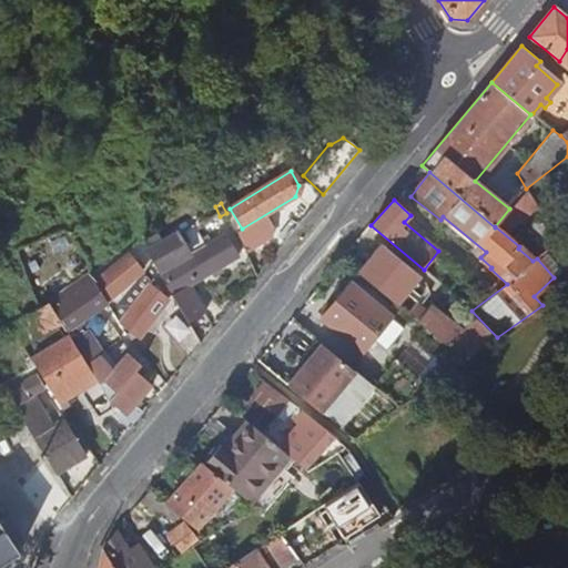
[(172,297),(200,343),(212,327),(203,312),(188,285),(236,256),(223,234),(209,243),(203,246),(199,240),(186,219),(155,237),(151,231),(138,239),(172,297)]
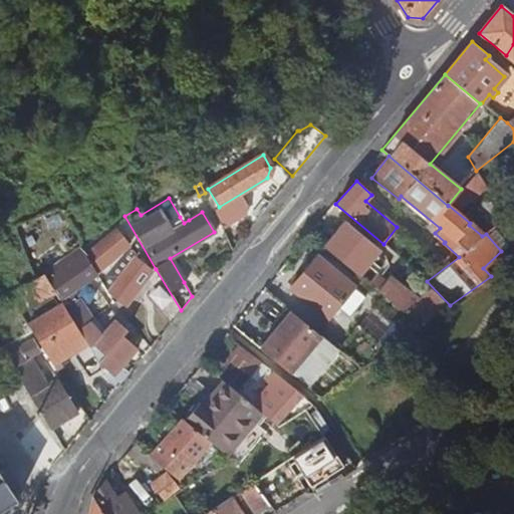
[(180,217),(184,223),(189,220),(185,213),(180,217)]
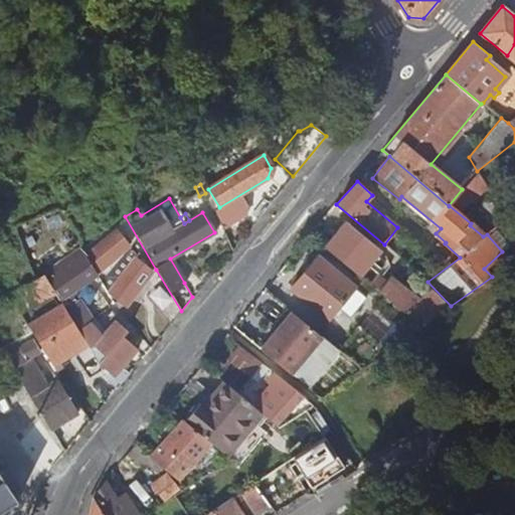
[(345,221),(324,246),(358,275),(379,249),(345,221)]
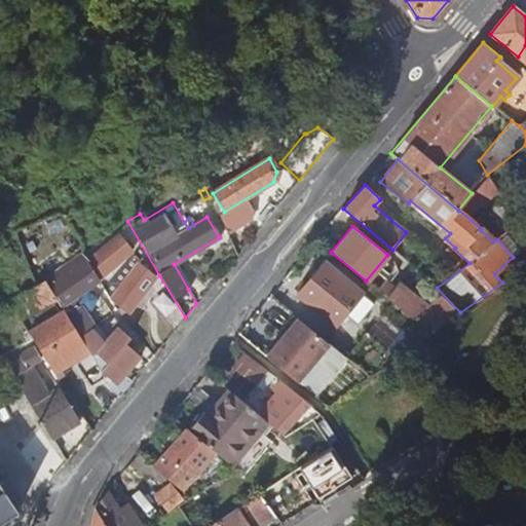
[(86,262),(97,279),(130,256),(129,255),(135,252),(128,245),(124,247),(120,242),(106,253),(104,251),(86,262)]
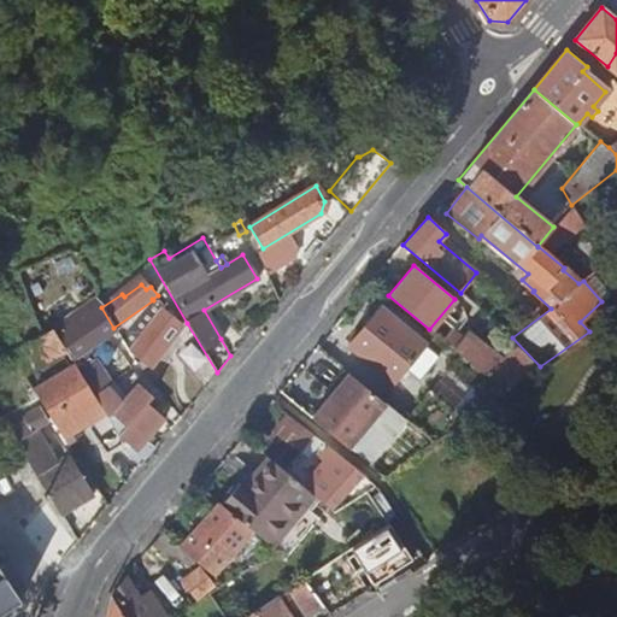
[(217,372),(187,323),(182,327),(160,310),(164,304),(159,299),(119,336),(127,348),(150,366),(172,336),(203,389),(217,372)]
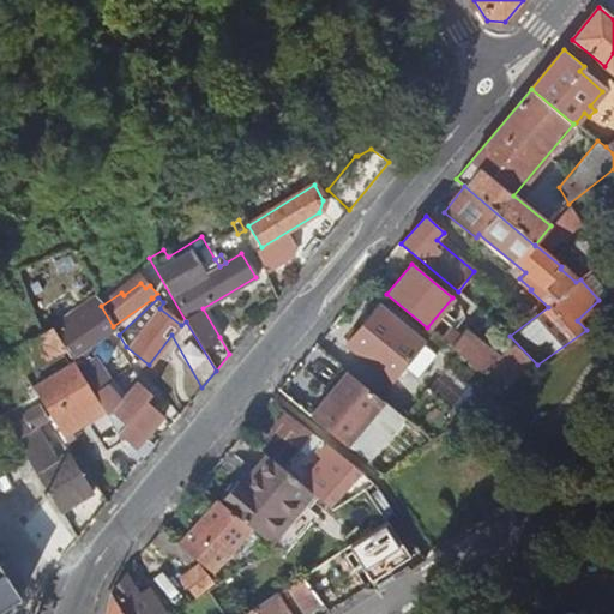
[(101,306),(101,305),(58,335),(73,356),(115,329),(113,326),(101,306)]
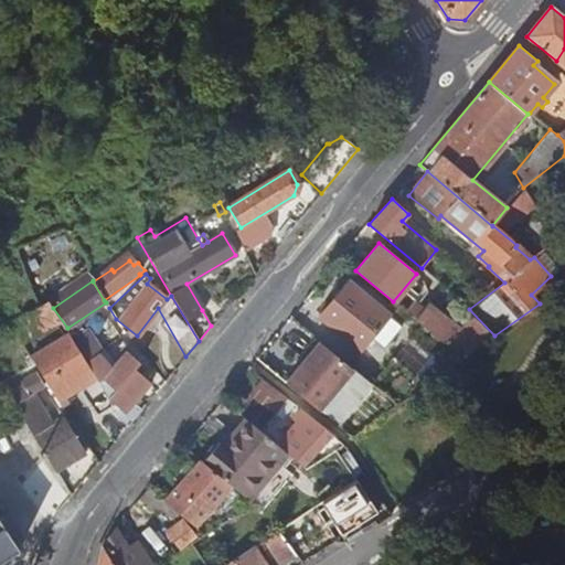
[(388,316),(348,283),(319,316),(360,350),(388,316)]
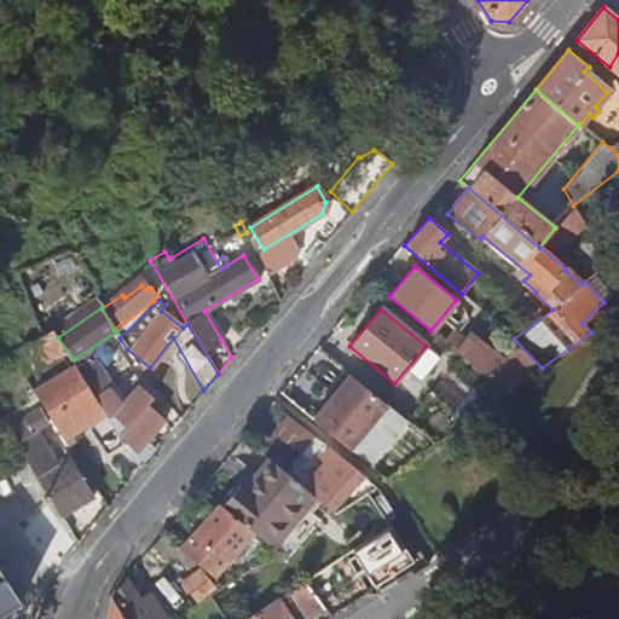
[(437,335),(507,394),(509,391),(536,365),(519,348),(510,357),(502,350),(496,356),(461,327),(456,333),(446,324),(437,335)]
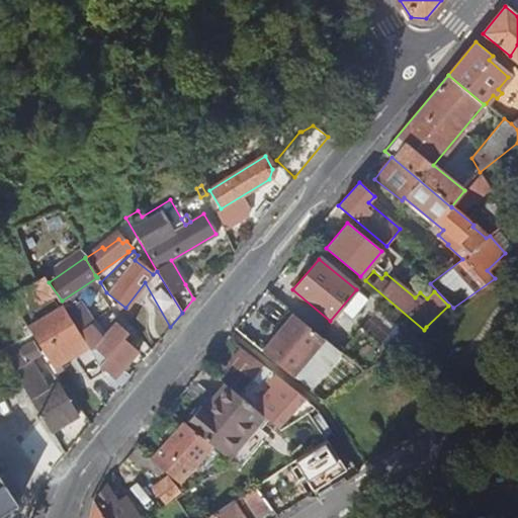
[(54,293),(42,276),(8,296),(19,314),(54,293)]
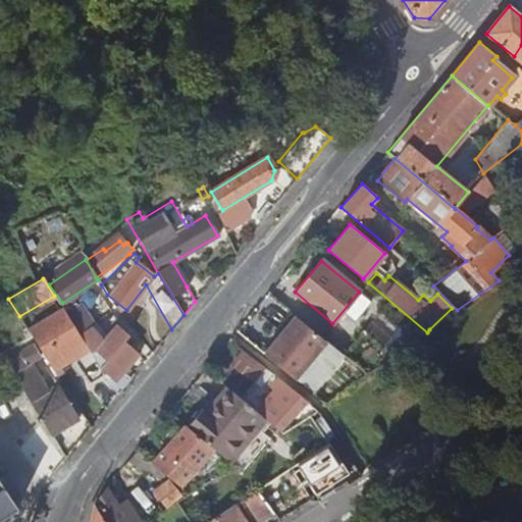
[(29,331),(57,376),(62,374),(59,367),(72,359),(99,404),(112,388),(111,386),(99,367),(91,353),(79,335),(63,310),(59,312),(58,312),(29,331)]
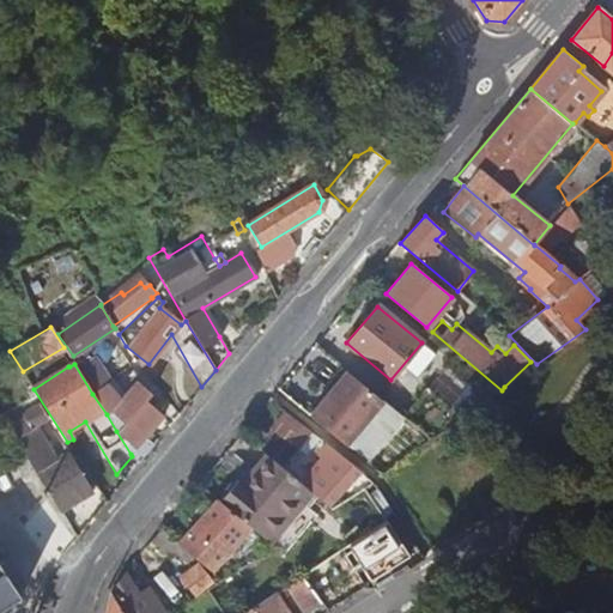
[(346,371),(343,366),(325,389),(328,392),(346,371)]
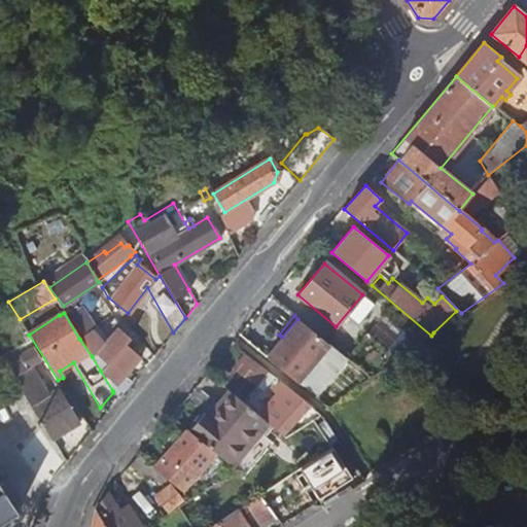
[(282,337),(266,357),(297,384),(329,345),(297,319),(282,337)]
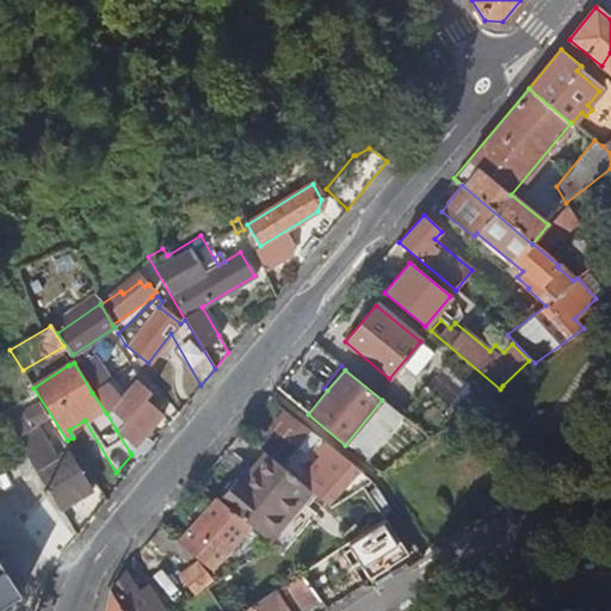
[(131,455),(137,463),(144,454),(136,445),(162,415),(144,400),(150,394),(136,381),(116,402),(104,383),(92,393),(106,413),(110,409),(123,421),(116,430),(134,448),(130,452),(131,455)]
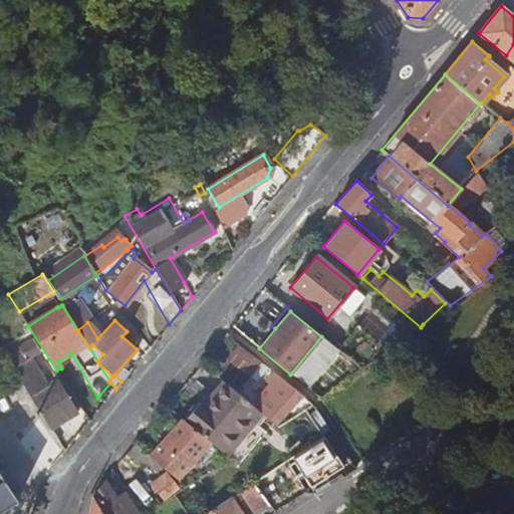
[(336,349),(360,370),(388,351),(357,325),(336,349)]
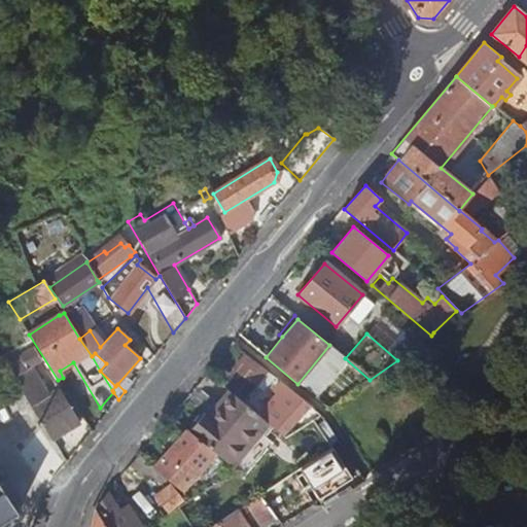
[(14,383),(50,440),(77,422),(58,389),(46,395),(29,367),(40,361),(33,349),(4,365),(14,383)]
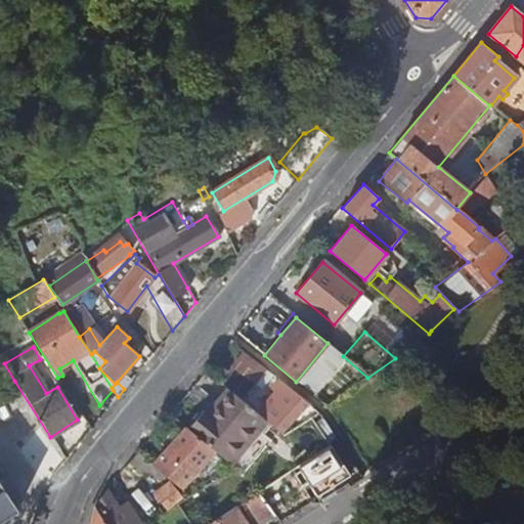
[(245,393),(255,380),(237,368),(228,382),(245,393)]
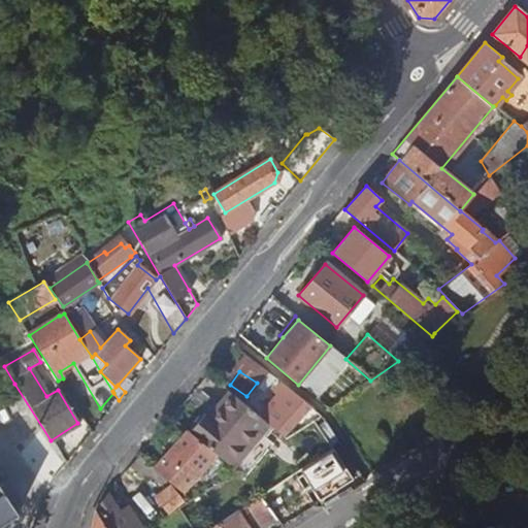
[(273,377),(268,373),(257,387),(262,392),(273,377)]
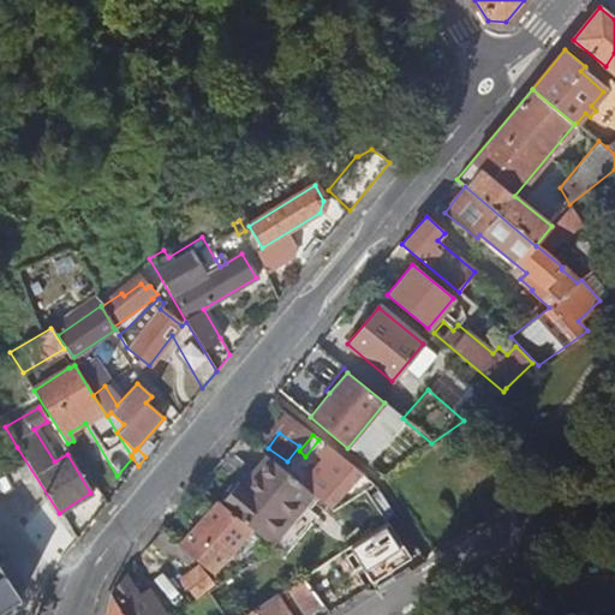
[(369,499),(377,493),(374,485),(366,490),(354,481),(357,476),(324,447),(317,457),(321,461),(302,485),(314,495),(333,512),(353,499),(365,491),(369,499)]
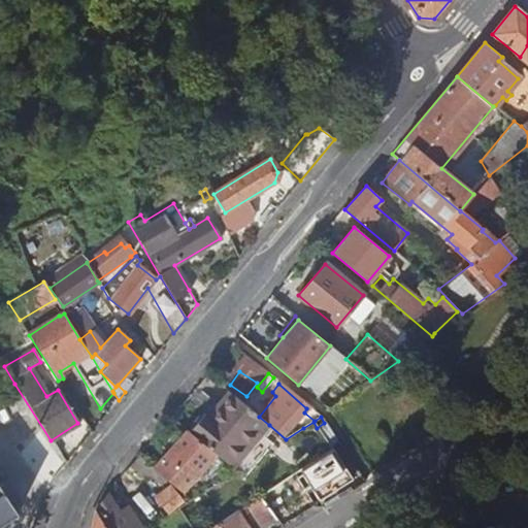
[(242,404),(228,392),(208,418),(203,415),(188,432),(217,456),(233,469),(269,425),(259,417),(249,408),(242,404)]
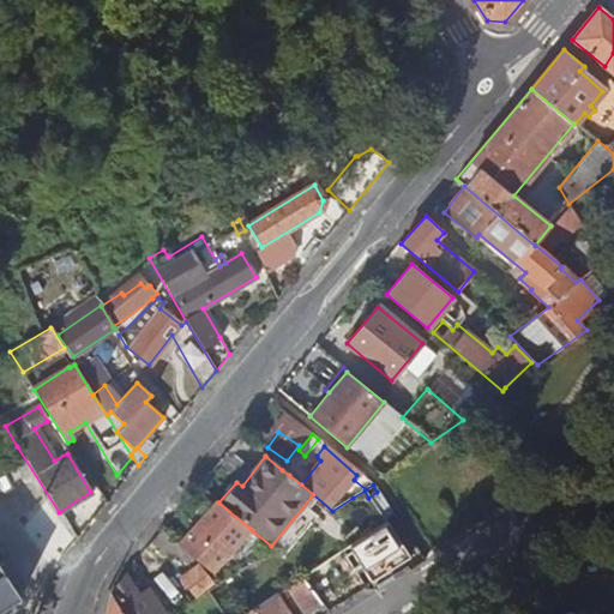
[(288,463),(282,470),(289,475),(293,469),(288,463)]
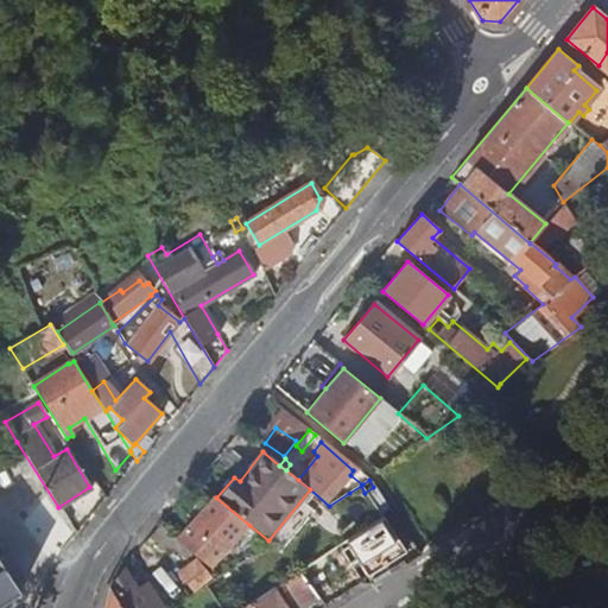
[(369,480),(363,475),(358,477),(362,485),(369,480)]
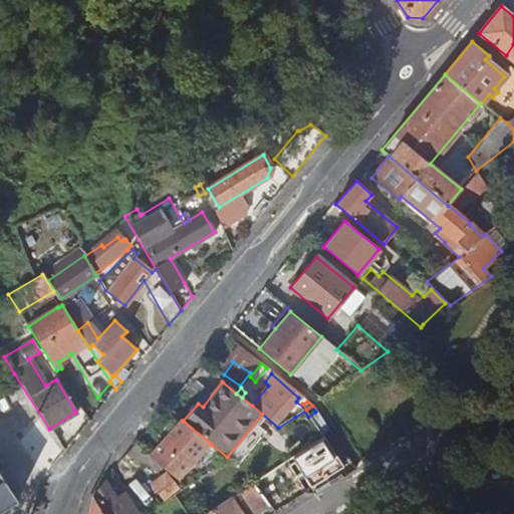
[(322,438),(308,417),(305,411),(295,417),(312,444),(322,438)]
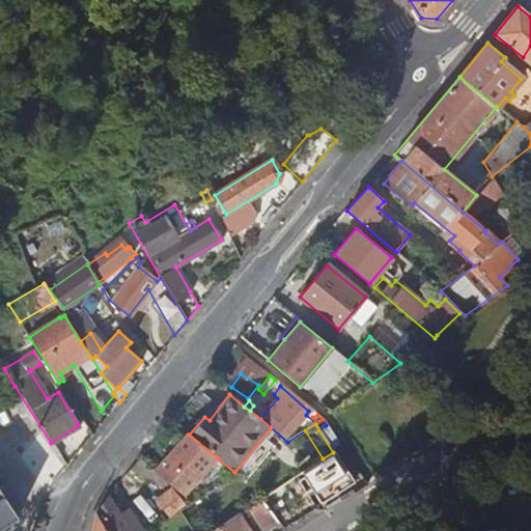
[(189,435),(188,434),(152,471),(185,498),(218,458),(189,435)]
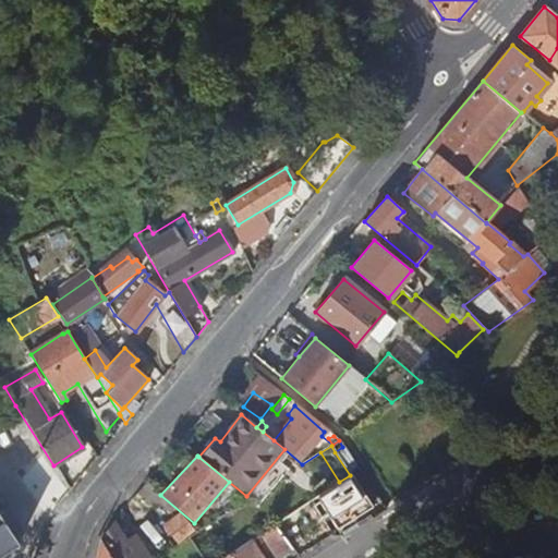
[(300,465),(293,469),(292,472),(294,476),(303,471),(300,465)]
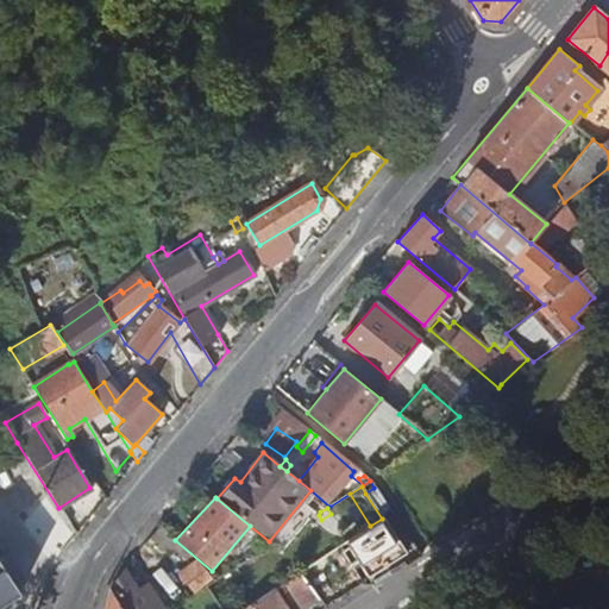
[(347,545),(369,578),(407,553),(390,528),(375,539),(369,531),(347,545)]
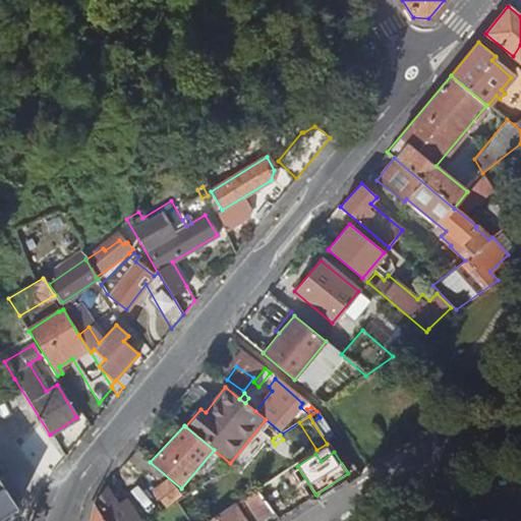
[(255,471),(265,484),(283,473),(274,459),(255,471)]
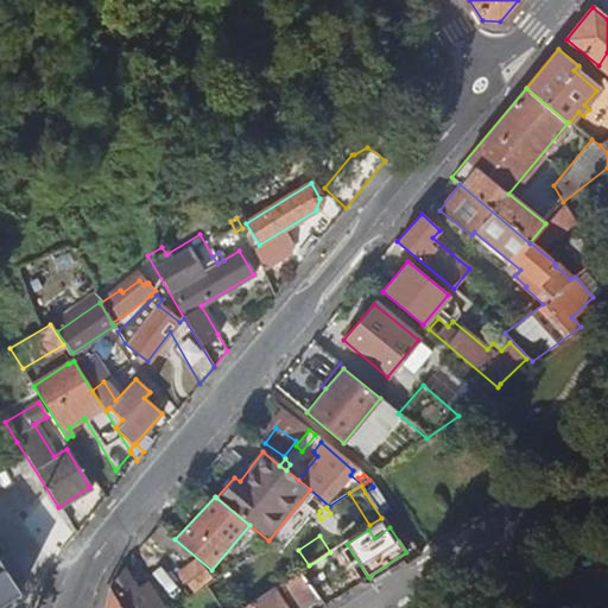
[(168,588),(182,600),(208,576),(184,550),(172,564),(182,571),(168,588)]
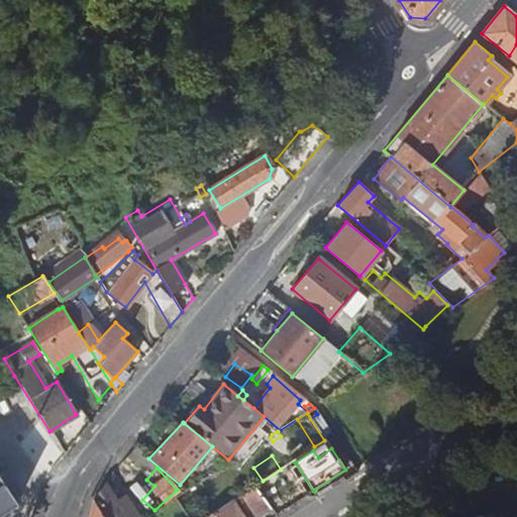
[(207,506),(212,514),(237,498),(221,473),(196,489),(207,506)]
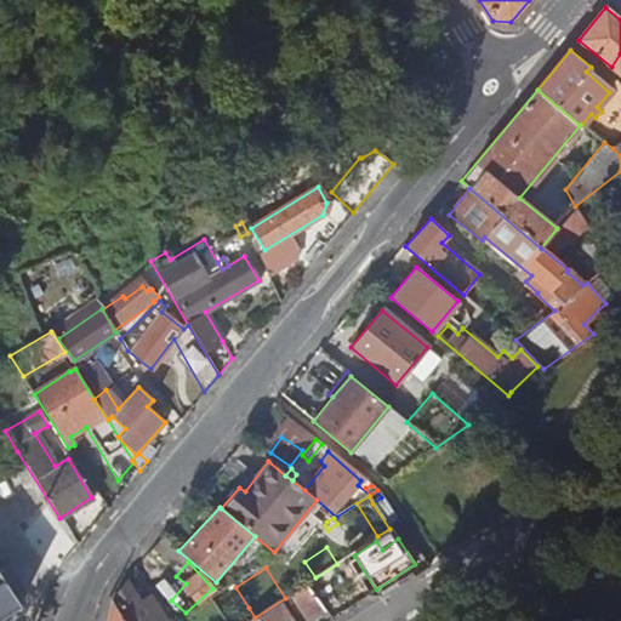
[(0,575),(0,617),(20,605),(0,575)]
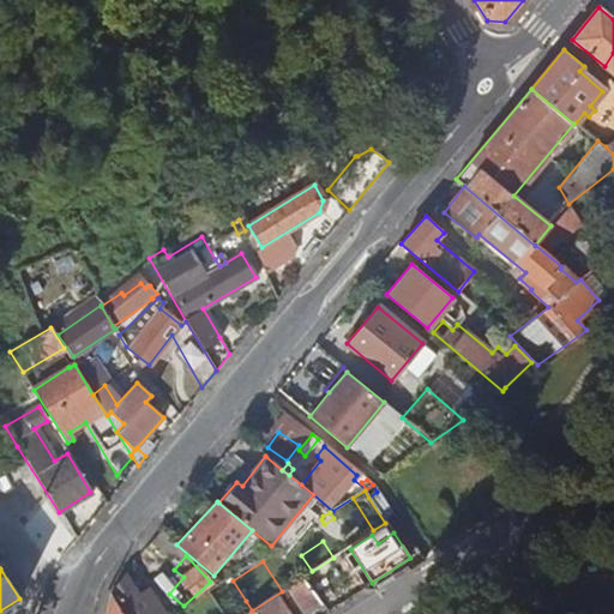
[(304,613),(320,603),(304,577),(282,591),(252,611),(247,613),(286,613),(278,600),(281,597),(283,601),(293,595),(304,613)]
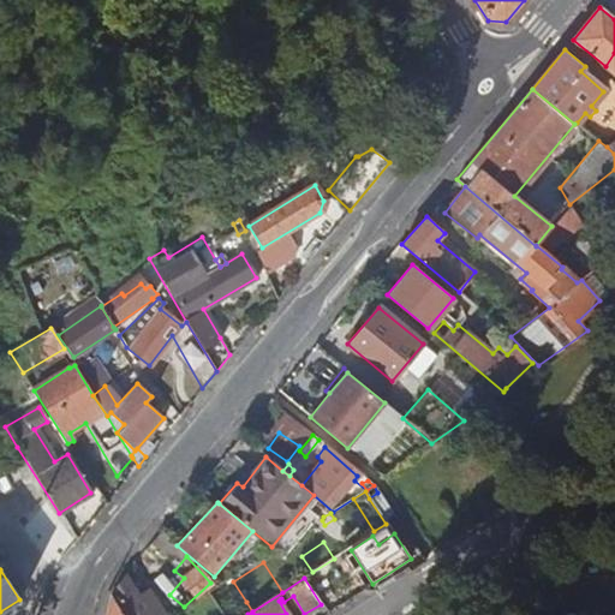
[(121,614),(109,596),(106,614),(121,614)]
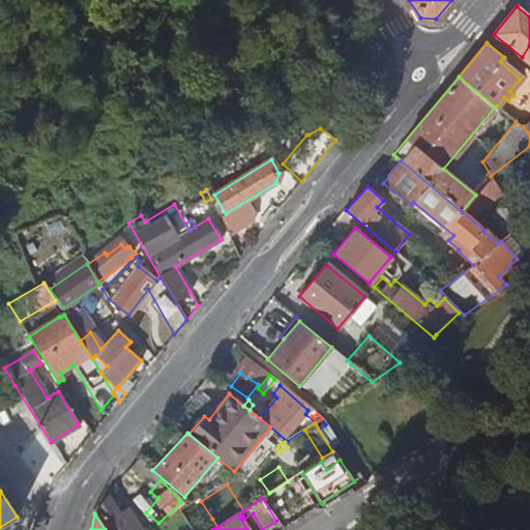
[(213,529),(217,527),(212,519),(195,529),(213,529)]
